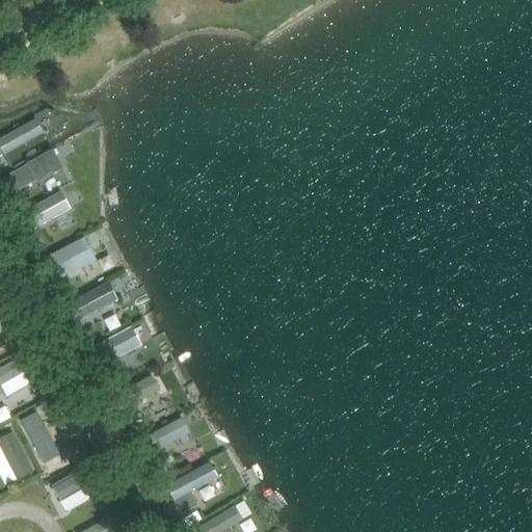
[(0,136),(0,154),(44,134),(36,118),(0,136)]
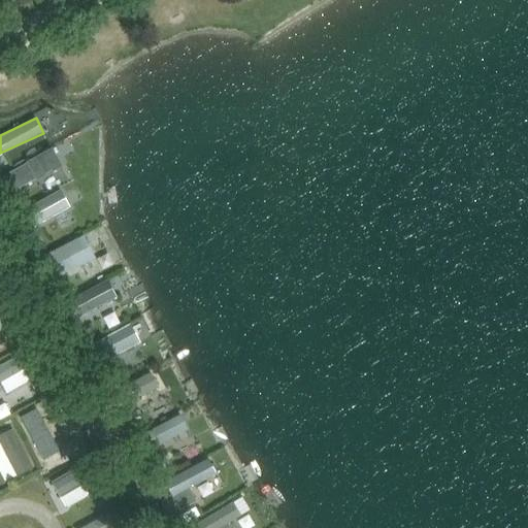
[(12,192),(35,179),(36,182),(63,167),(53,149),(26,162),(27,163),(4,175),(12,192)]
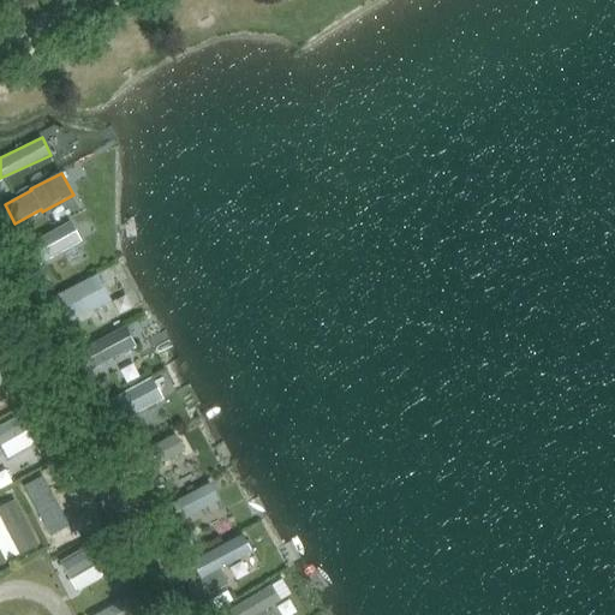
[(25,275),(31,286),(46,279),(40,268),(25,275)]
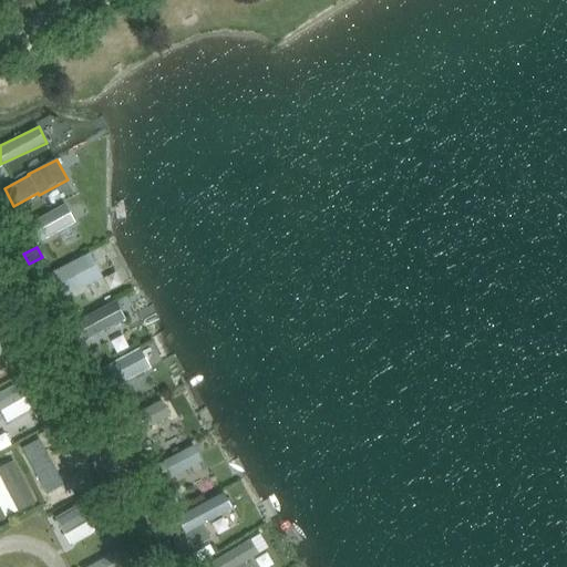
[(52,303),(102,278),(89,253),(39,278),(52,303)]
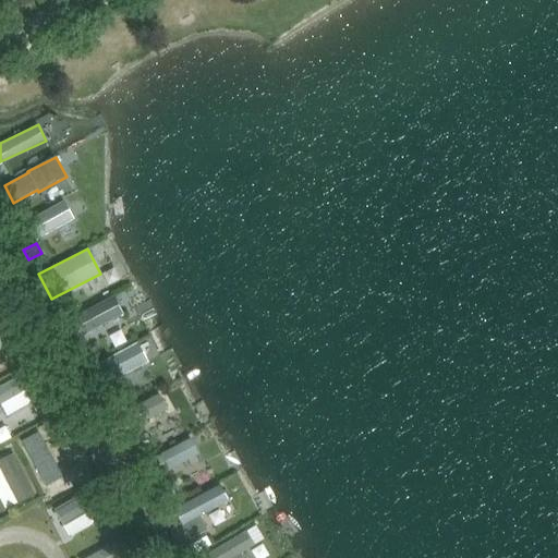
[(77,337),(71,340),(77,353),(86,349),(81,337),(81,336),(77,337)]
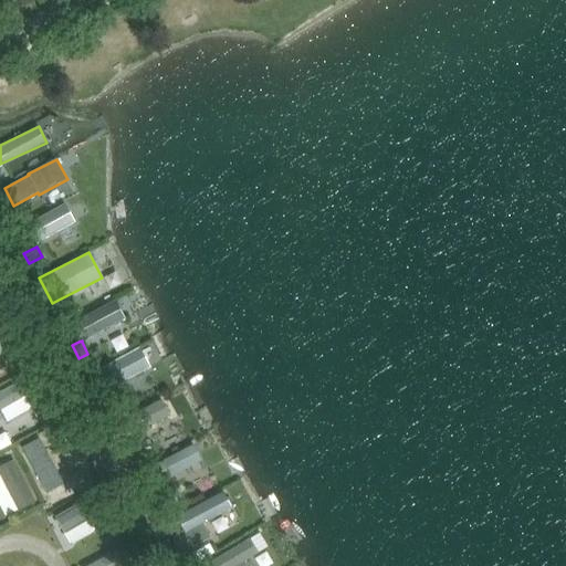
[(107,386),(148,370),(140,348),(100,364),(107,386)]
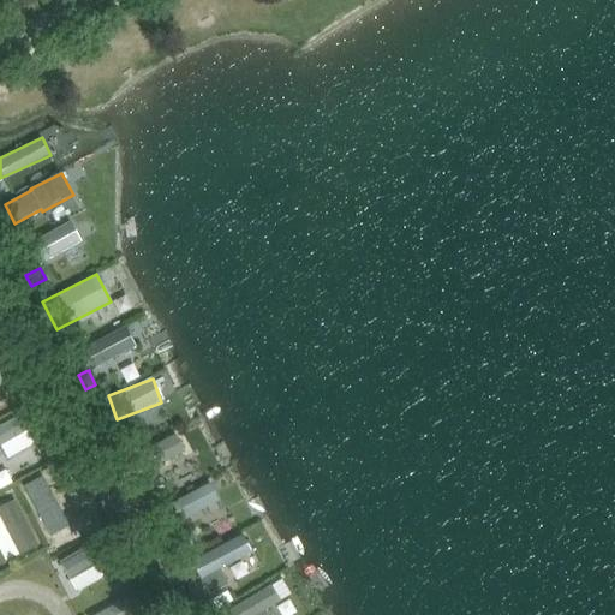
[(153,469),(185,453),(175,434),(143,449),(153,469)]
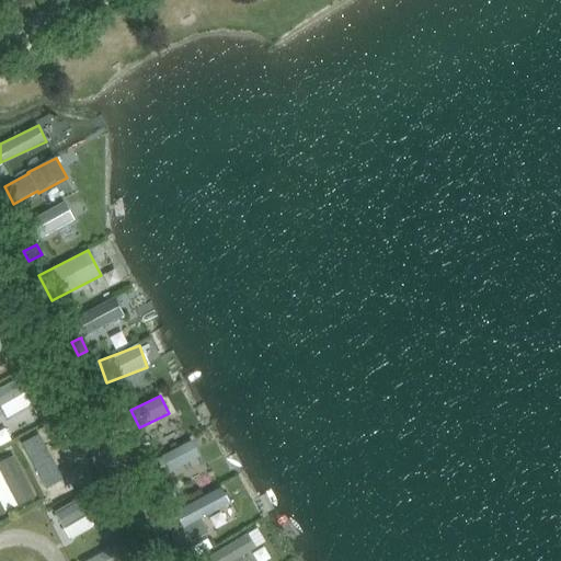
[(42,399),(31,405),(37,415),(48,409),(42,399)]
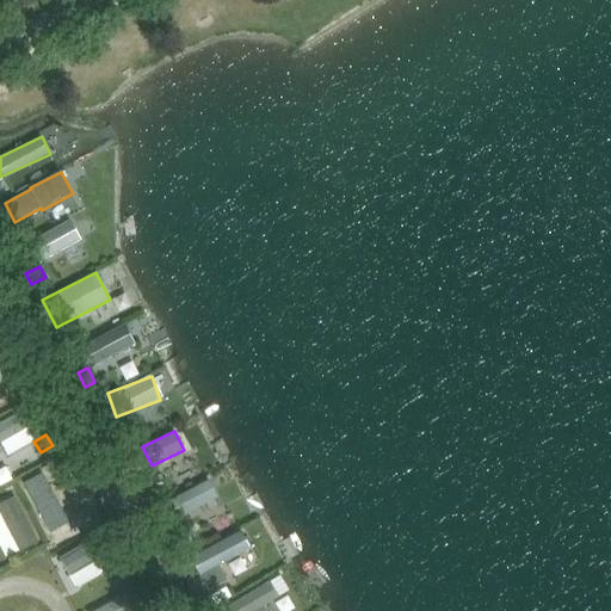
[(34,476),(22,483),(26,492),(38,486),(34,476)]
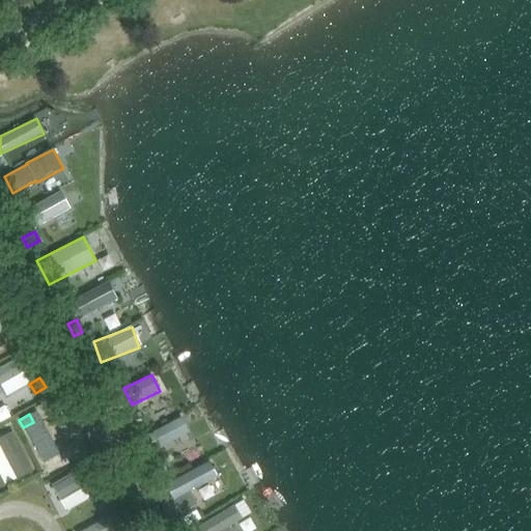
[(147,449),(189,434),(183,418),(142,432),(147,449)]
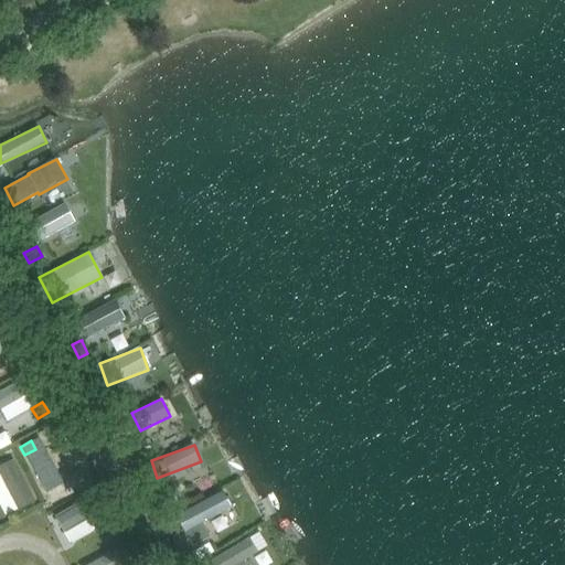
[(0,462),(0,507),(3,514),(34,501),(16,457),(0,462)]
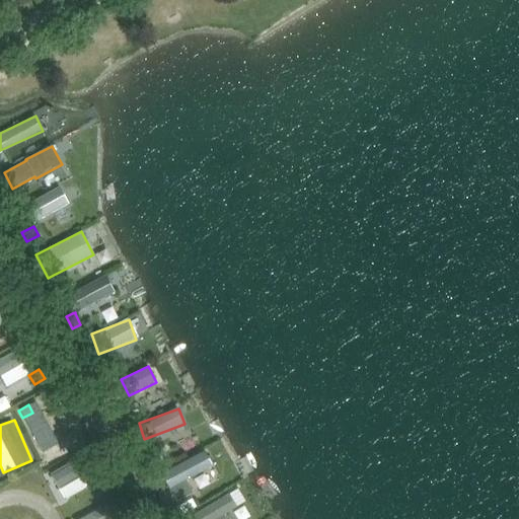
[(172,444),(192,436),(186,423),(166,432),(172,444)]
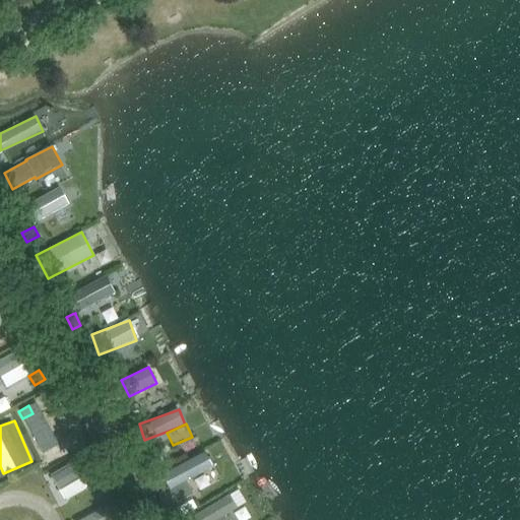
[(163,475),(171,491),(178,504),(194,495),(187,481),(213,467),(205,452),(163,475)]
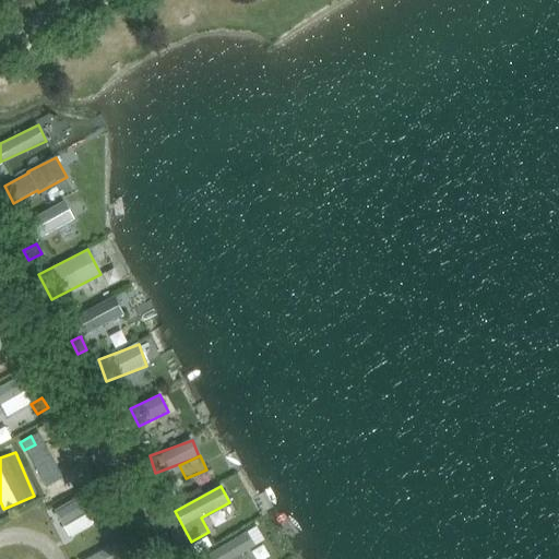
[(75,496),(52,513),(72,537),(95,520),(75,496)]
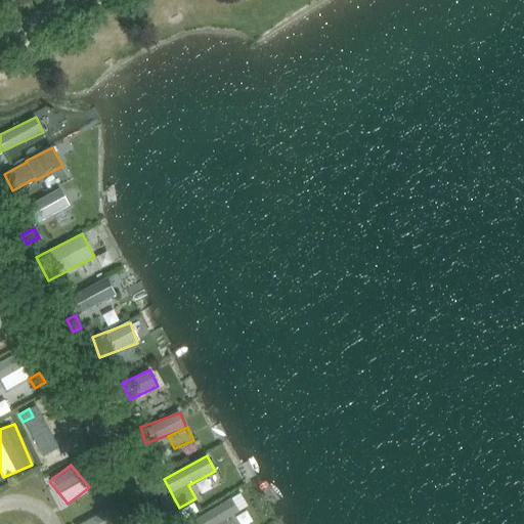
[(104,482),(97,486),(102,494),(110,491),(104,482)]
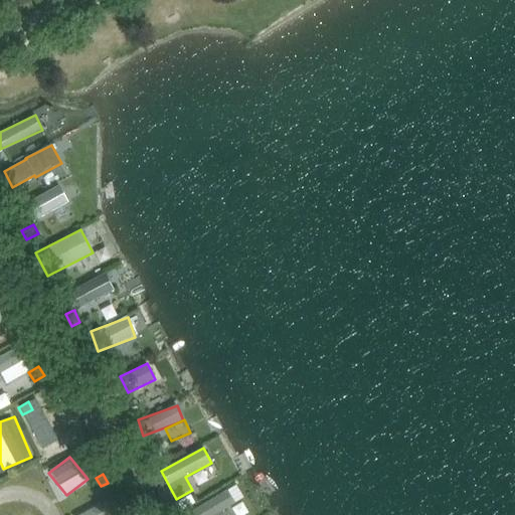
[(159,474),(151,478),(157,490),(165,485),(159,474)]
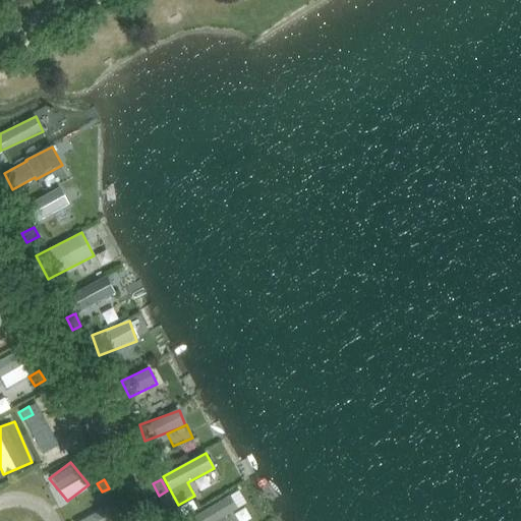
[(192,520),(212,520),(237,509),(231,495),(189,515),(192,520)]
